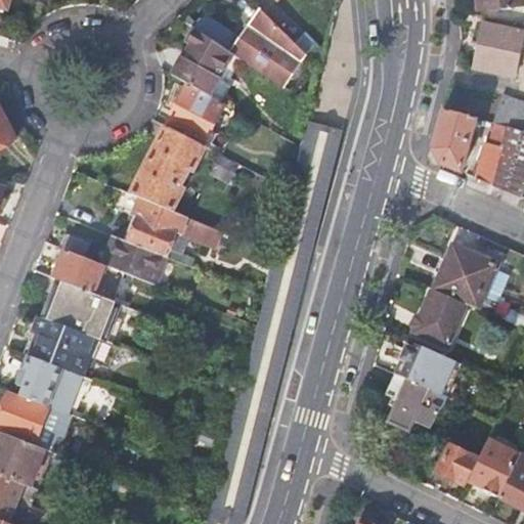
[(0,0),(0,11),(4,13),(5,8),(8,9),(10,0),(0,0)]
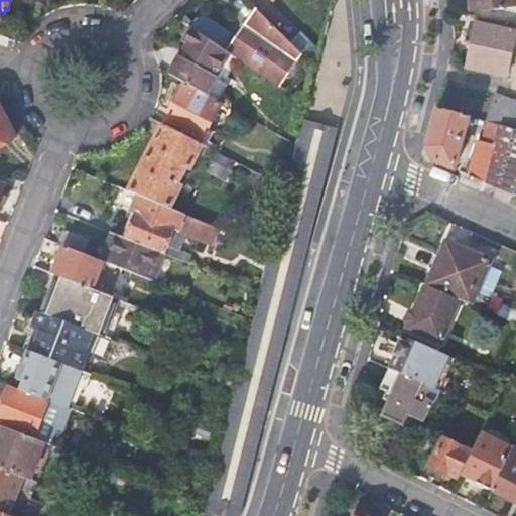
[(475,0),(477,10),(514,5),(513,0),(475,0)]
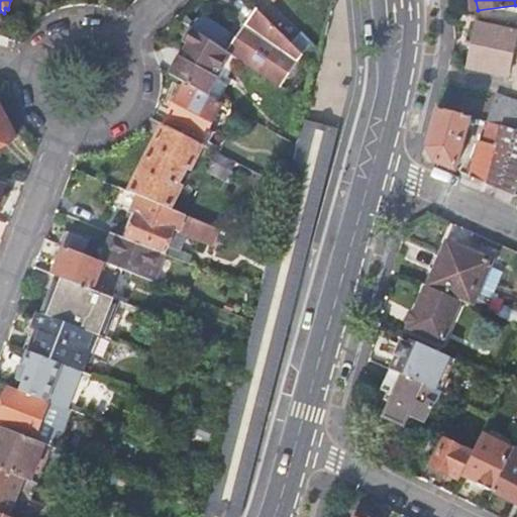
[(203,14),(191,25),(195,28),(221,45),(230,52),(231,50),(281,84),(287,74),(295,62),(301,53),(280,31),(278,29),(259,9),(239,38),(203,14)]
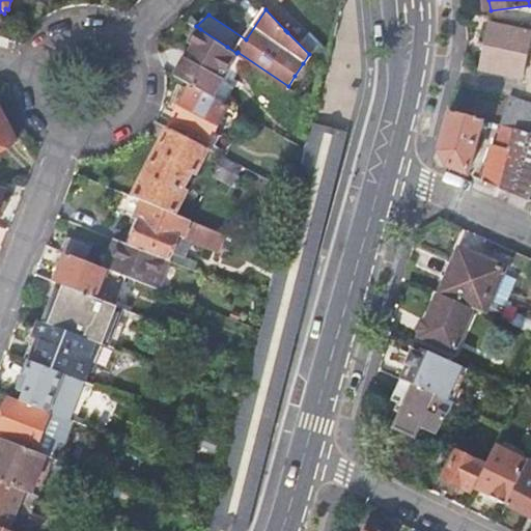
[(287,32),(309,54),(323,67),(328,48),(300,20),(287,32)]
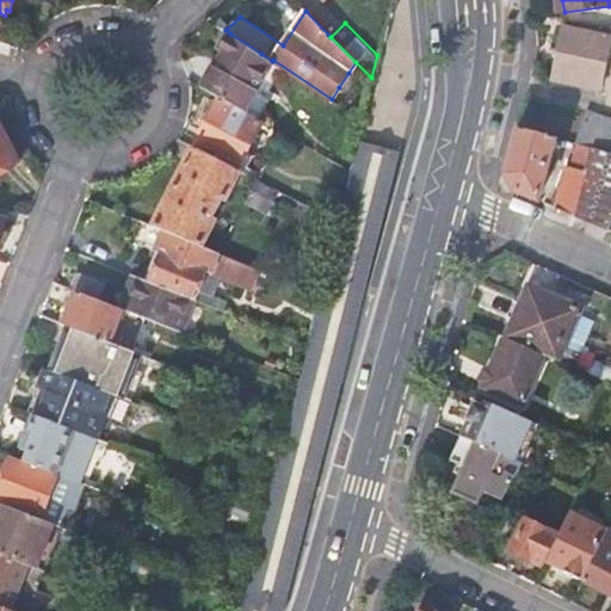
[(610,37),(565,28),(554,80),(600,90),(610,37)]
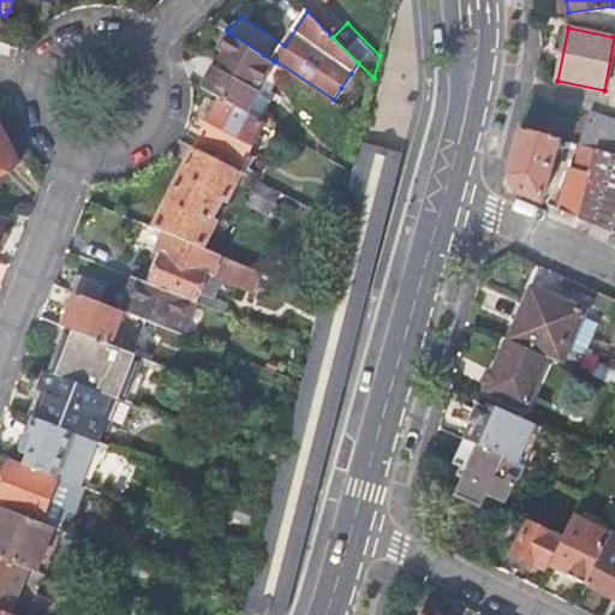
[(216,66),(204,87),(222,97),(248,112),(260,90),(248,83),(263,54),(232,34),(222,52),(227,55),(220,67),(216,66)]
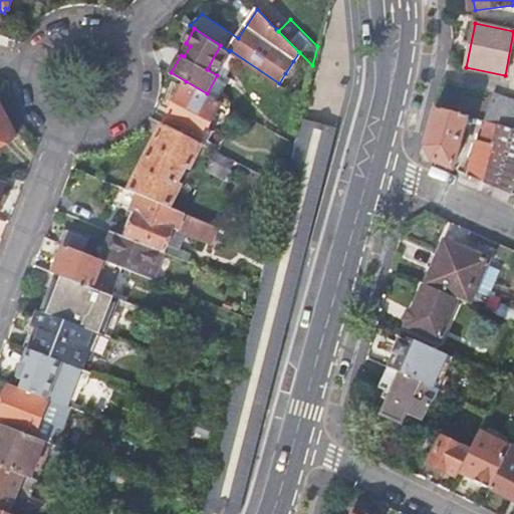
[(165,123),(201,143),(222,101),(213,96),(207,93),(186,81),(165,123)]
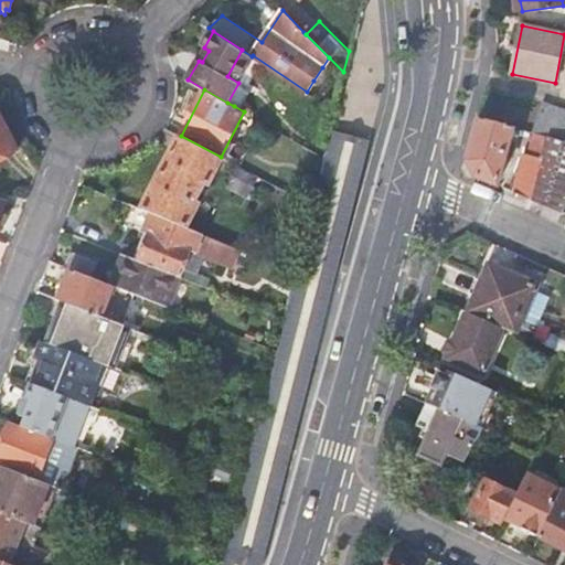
[(564,205),(564,112),(542,104),(531,134),(535,135),(529,156),(524,155),(511,192),(562,214),(564,205)]
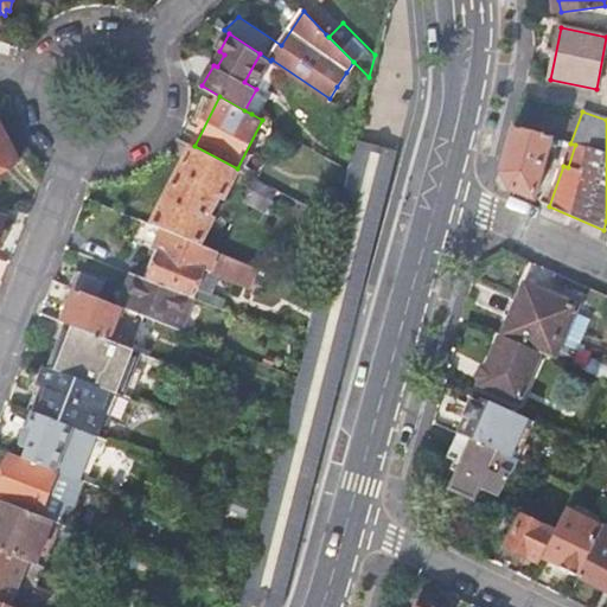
[(510,190),(532,199),(550,139),(513,127),(502,173),(510,190)]
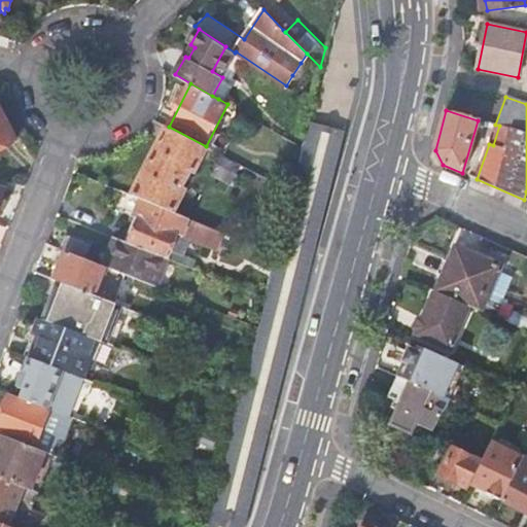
[(0,149),(15,141),(0,111),(0,149)]
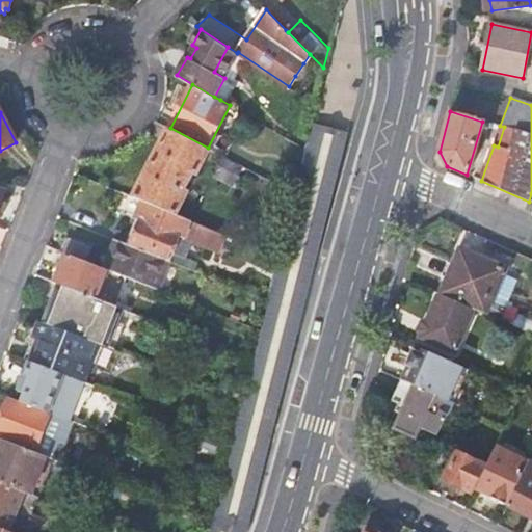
[(141,202),(177,215),(189,191),(186,189),(193,175),(197,177),(211,150),(208,148),(170,128),(134,197),(141,202)]
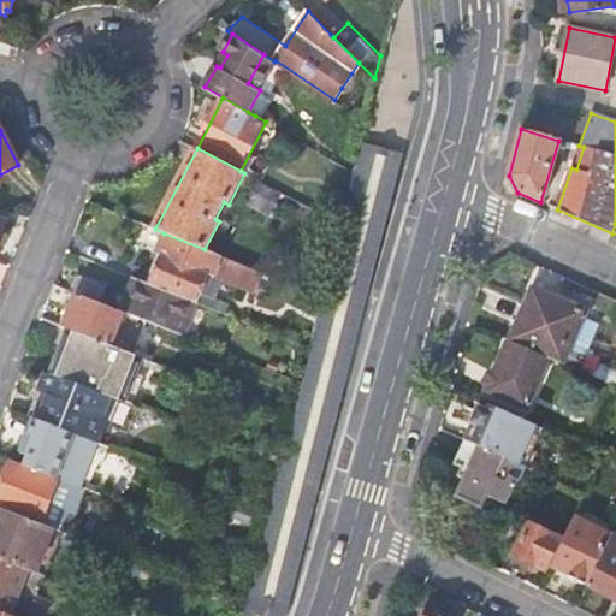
[(282,194),(261,183),(247,212),(266,223),(282,194)]
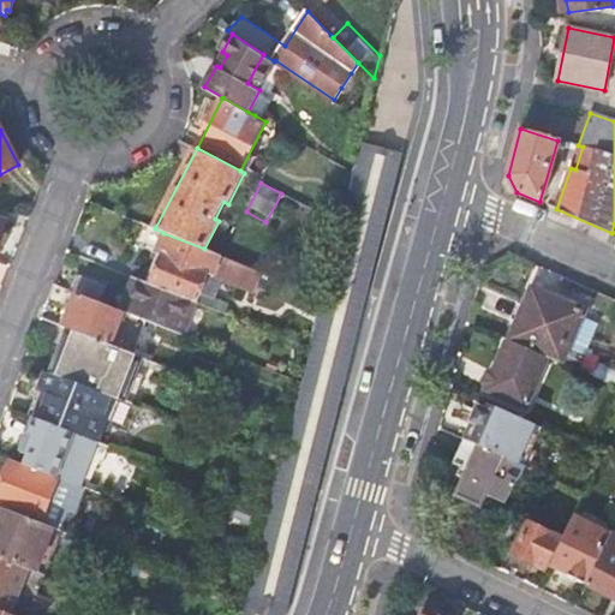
[(216,310),(226,314),(230,303),(216,297),(224,279),(255,291),(262,273),(204,249),(163,233),(156,252),(163,255),(153,285),(195,302),(216,310)]
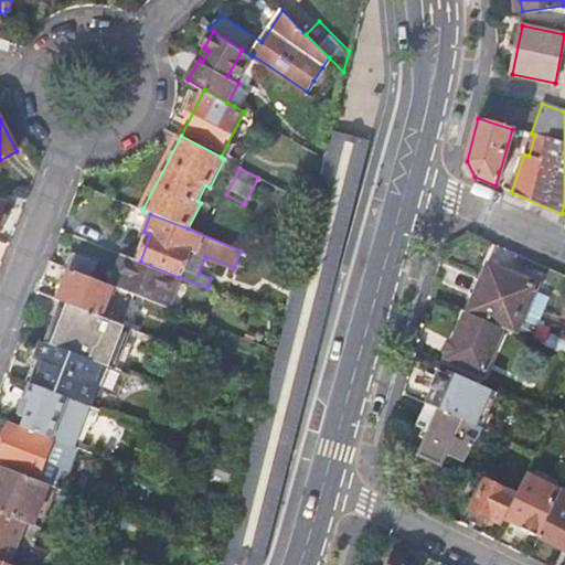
[(66,268),(72,270),(93,278),(98,264),(73,254),(66,268)]
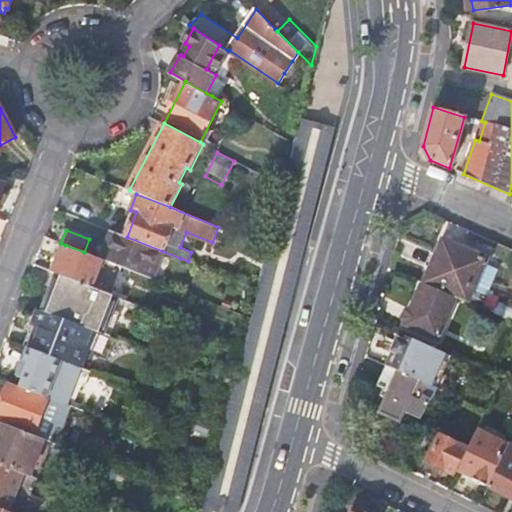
[(152,279),(162,251),(127,237),(113,232),(102,259),(106,261),(152,279)]
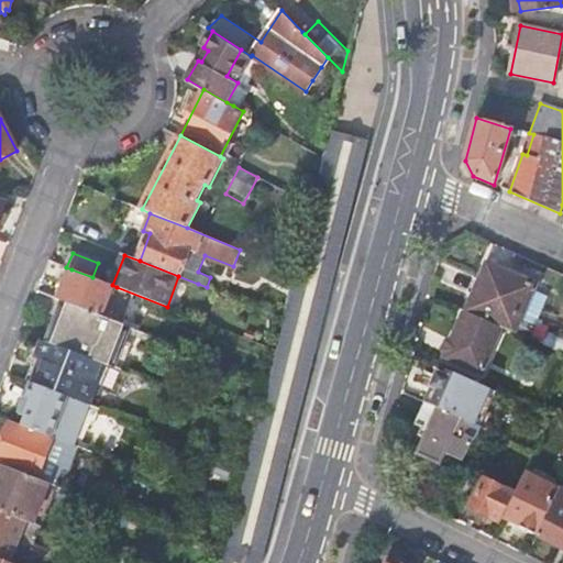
[(485,264),(465,311),(499,327),(514,332),(533,285),(485,264)]
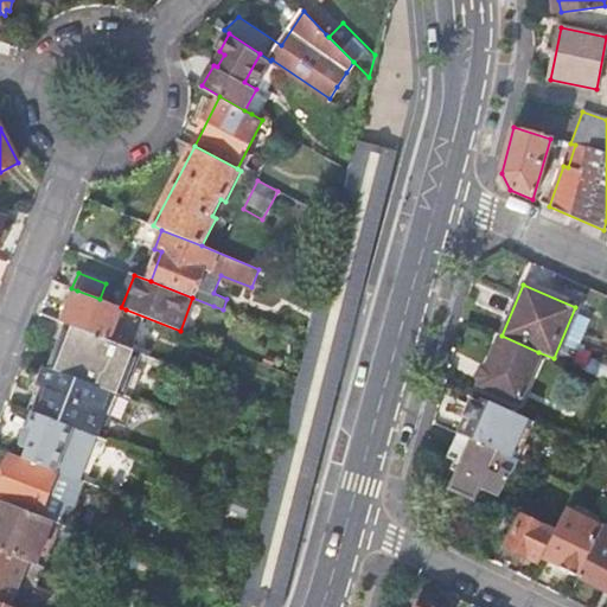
[(74,327),(108,340),(121,307),(100,299),(77,291),(64,324),(74,327)]
